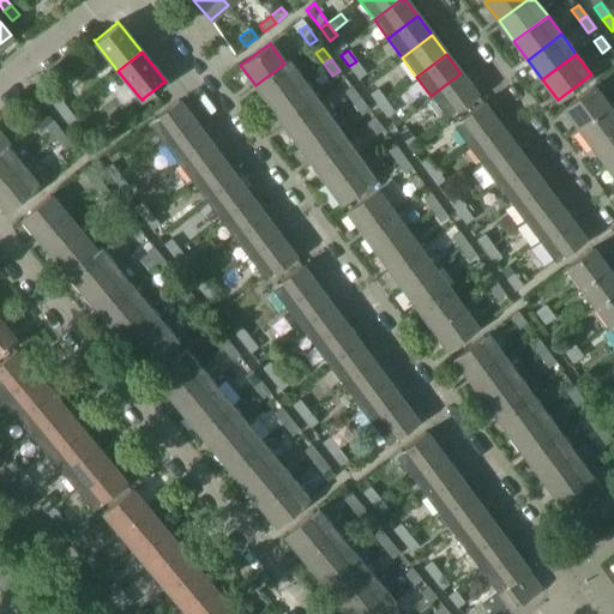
[(284,64),(256,85),(269,104),(304,79),(289,60),(284,64)]
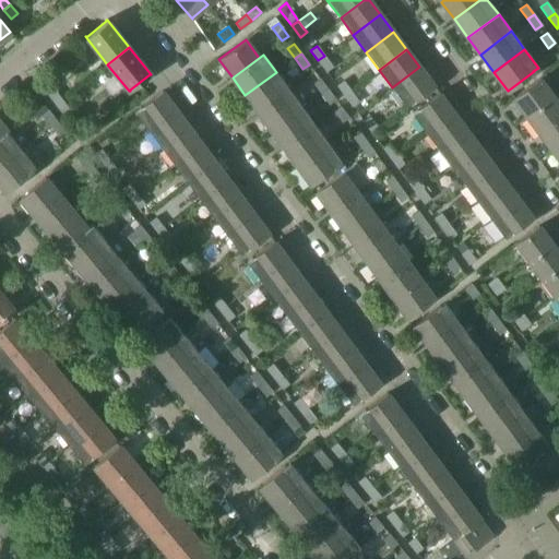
[(324,56),(318,60),(325,71),(332,67),(324,56)]
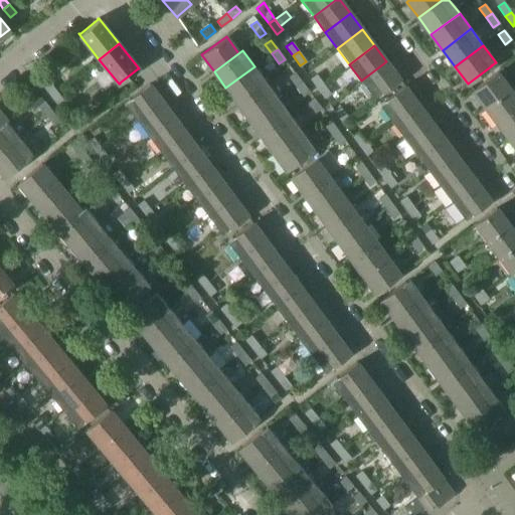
[(386,61),(361,80),(374,98),(378,94),(378,95),(399,78),(386,61)]
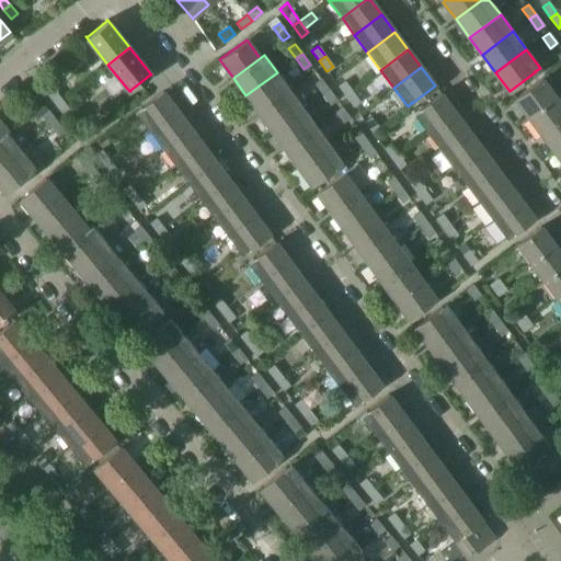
[(277,72),(245,95),(259,113),(289,90),(277,72)]
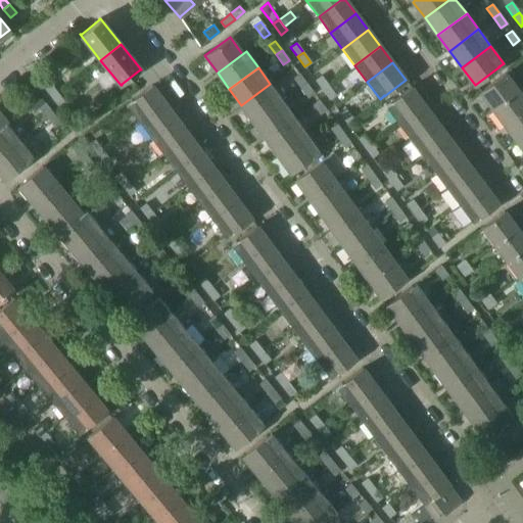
[(480,91),(492,108),(517,90),(505,73),(480,91)]
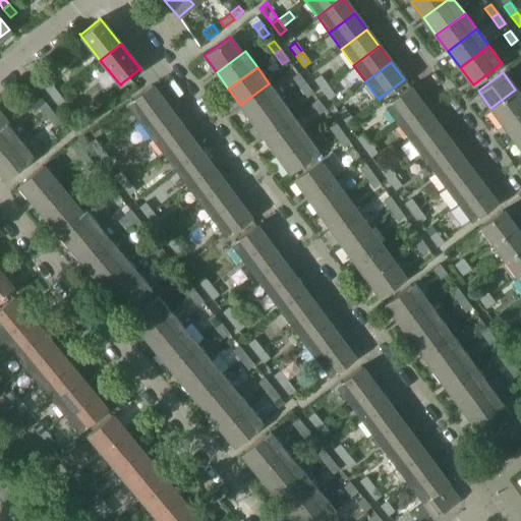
[(304,82),(298,73),(292,77),(299,87),(304,82)]
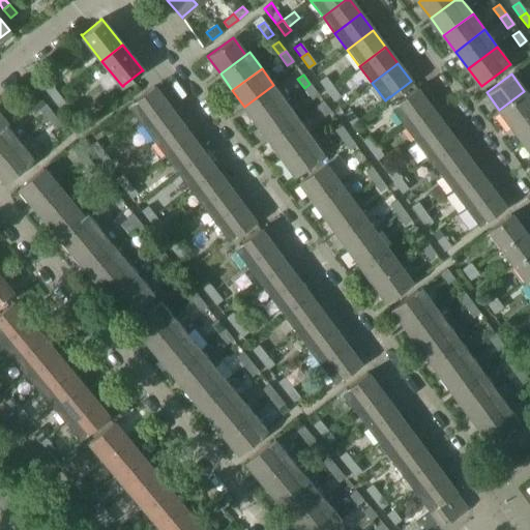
[(325,77),(319,81),(326,90),(332,86),(325,77)]
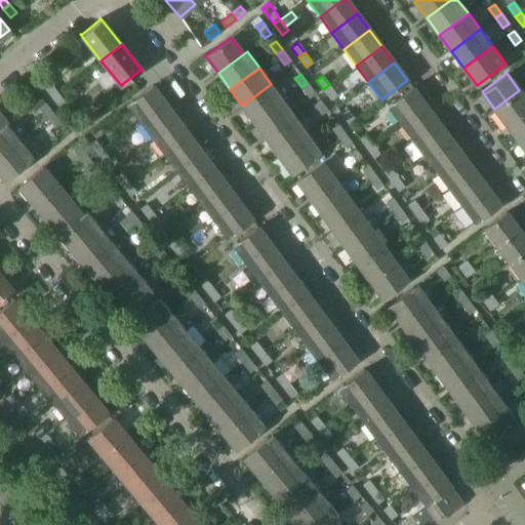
[(315,93),(307,83),(301,87),(309,97),(315,93)]
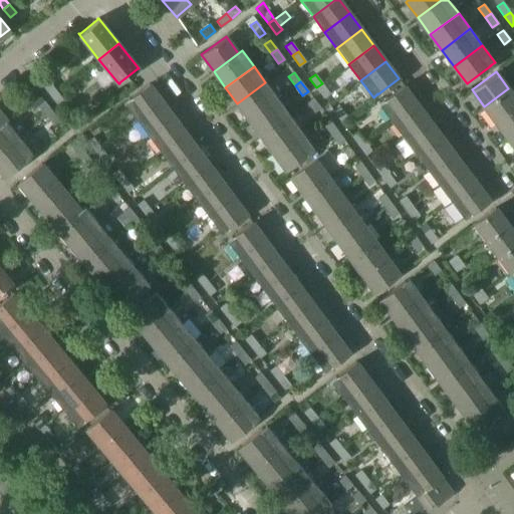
[(265,82),(237,103),(249,119),(277,98),(265,82)]
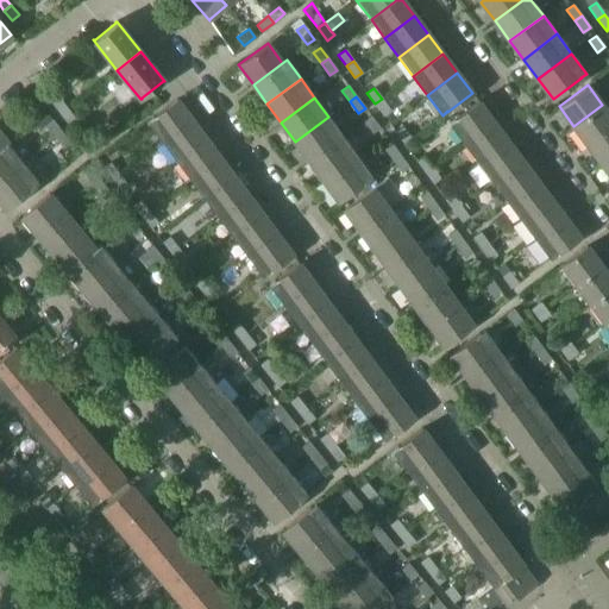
[(52,104),(61,115),(68,110),(58,99),(52,104)]
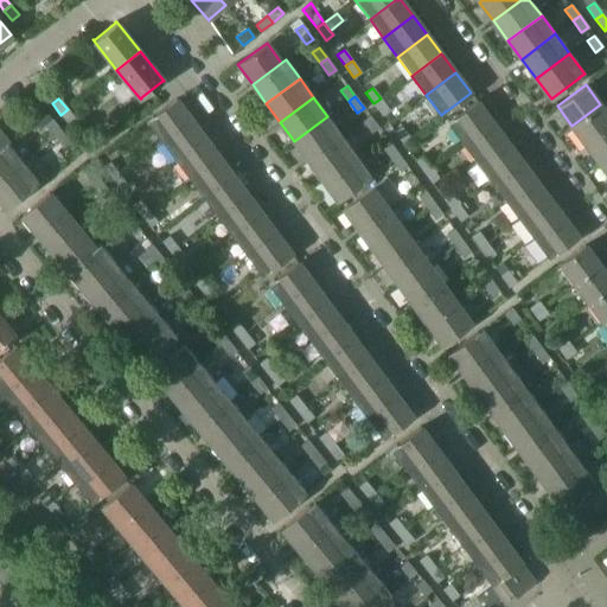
[(147,121),(161,141),(191,120),(176,98),(151,117),(152,117),(147,121)]
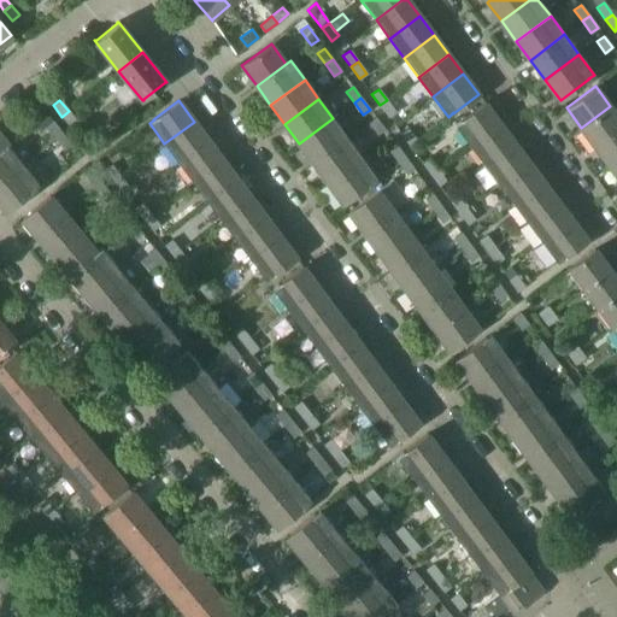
[(395,112),(387,100),(380,105),(388,117),(395,112)]
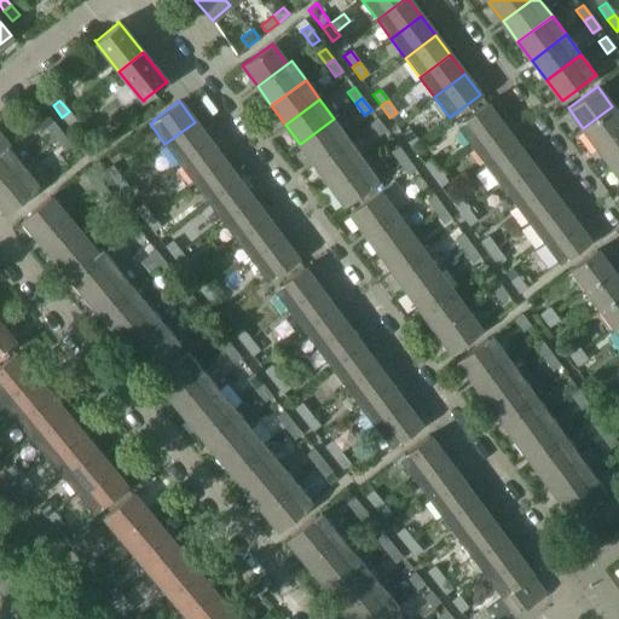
[(456,126),(470,145),(501,123),(486,103),(461,121),(461,122),(456,126)]
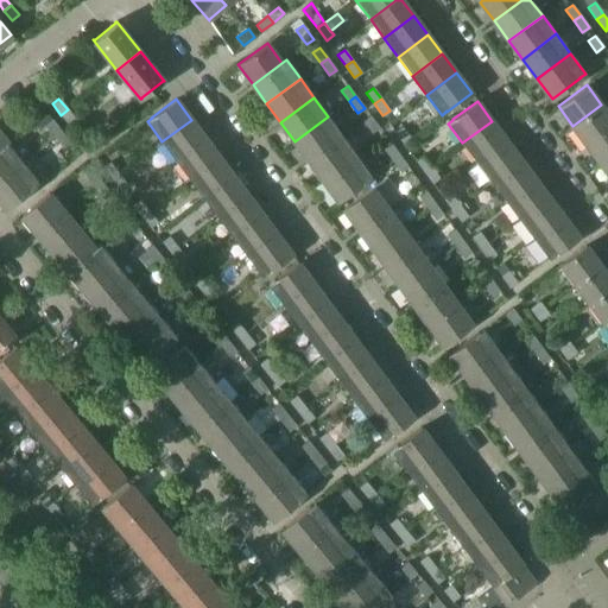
[(607,113),(601,105),(572,126),(587,145),(607,128),(607,113)]
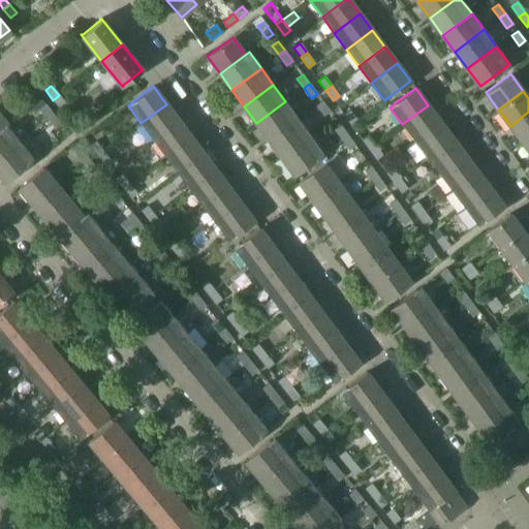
[(66,104),(59,95),(53,100),(60,110),(66,104)]
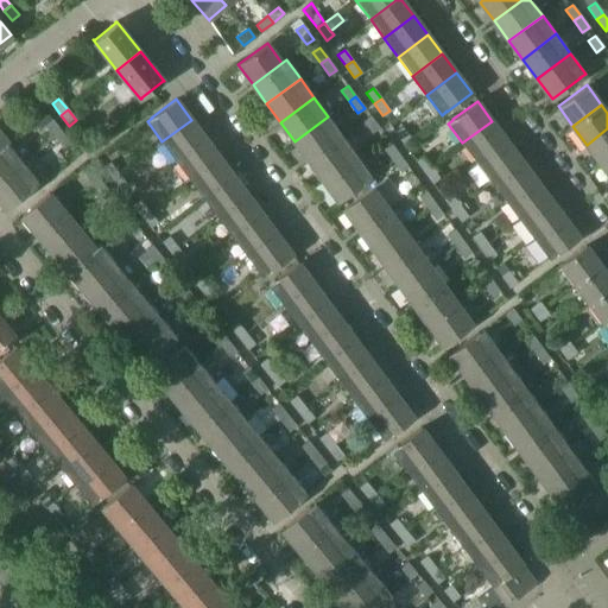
[(328,116),(295,141),(309,160),(342,135),(328,116)]
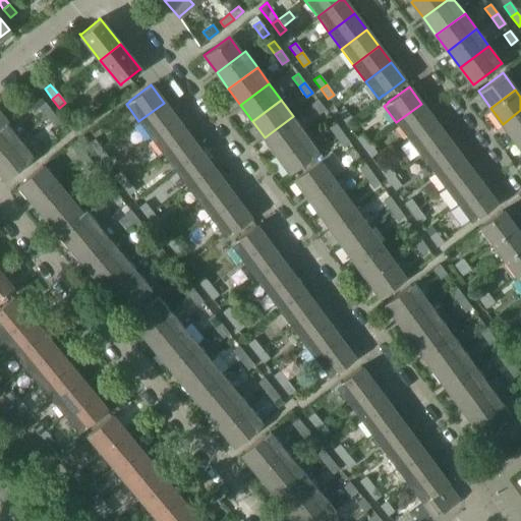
[(317,100),(311,104),(319,114),(325,109),(317,100)]
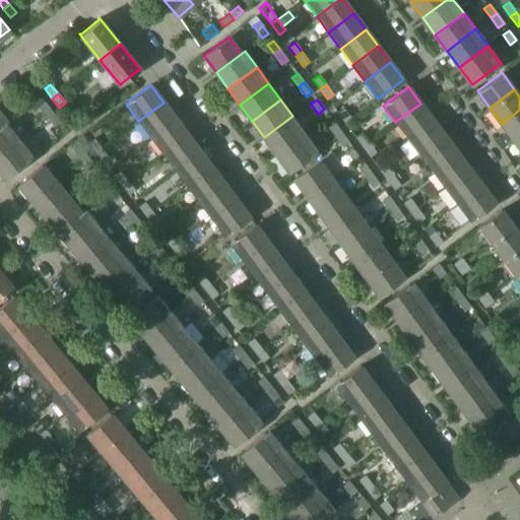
[(39,107),(47,117),(52,112),(45,103),(39,107)]
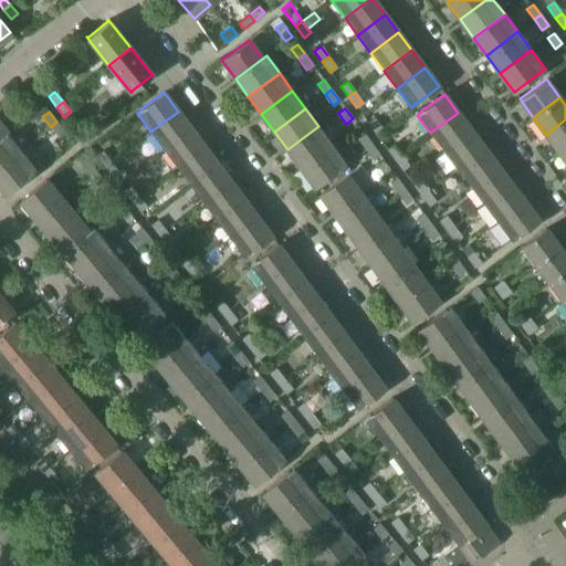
[(192,130),(178,112),(150,132),(165,150),(192,130)]
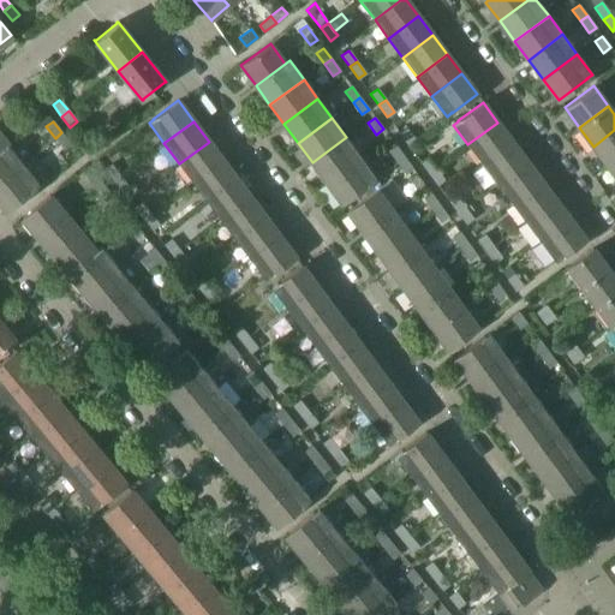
[(497,123),(467,144),(482,163),(512,142),(497,123)]
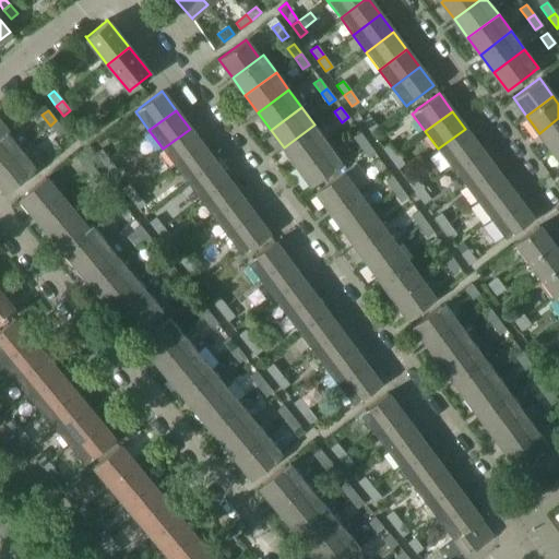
[(377,128),(369,117),(363,121),(371,132),(377,128)]
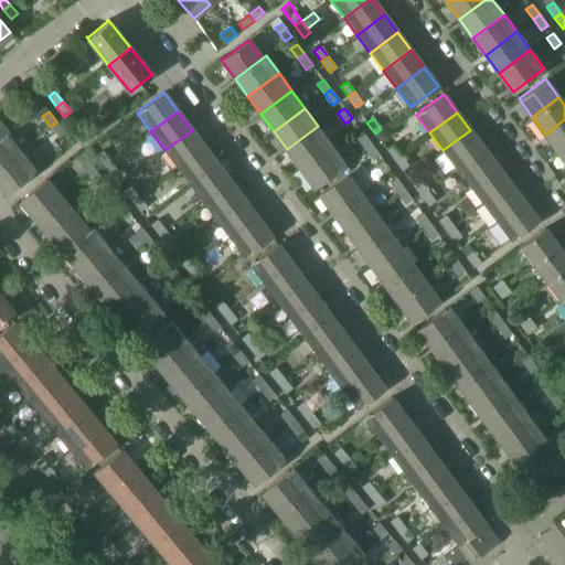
[(564,119),(545,135),(558,152),(564,147),(564,119)]
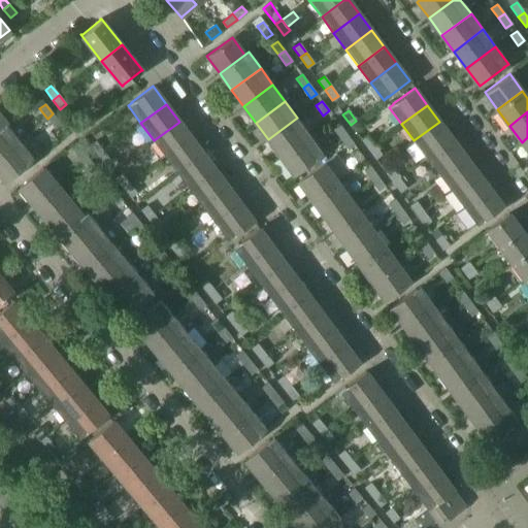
[(60,123),(53,113),(47,119),(55,128),(60,123)]
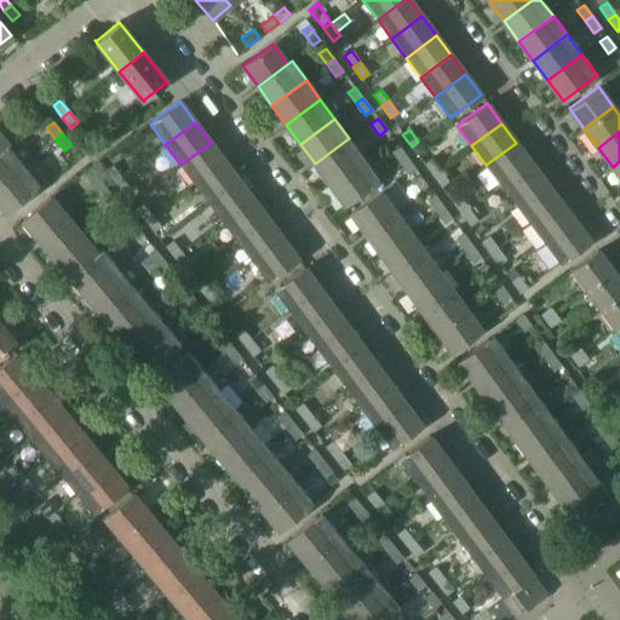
[(349,138),(315,164),(328,183),(363,159),(349,138)]
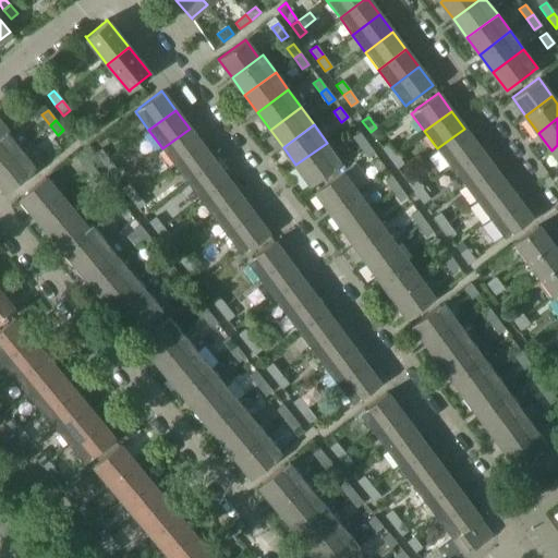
[(202,145),(190,129),(162,148),(174,165),(202,145)]
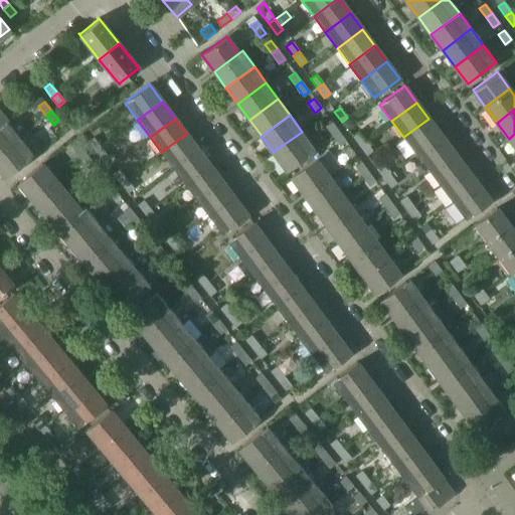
[(428,119),(403,137),(415,153),(441,135),(428,119)]
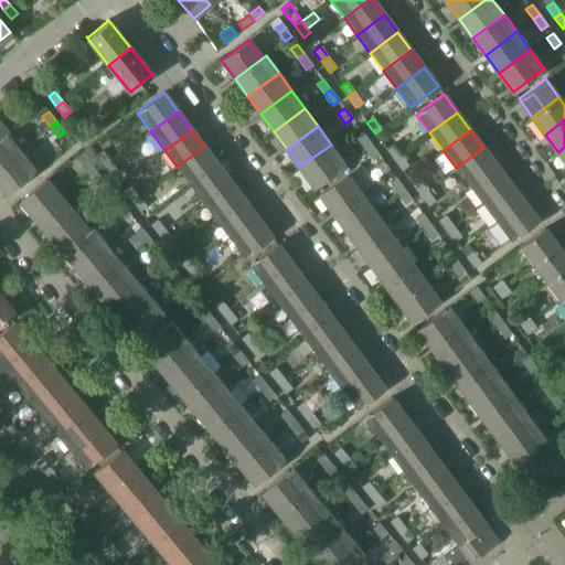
[(6,134),(0,138),(0,169),(21,152),(7,134),(6,134)]
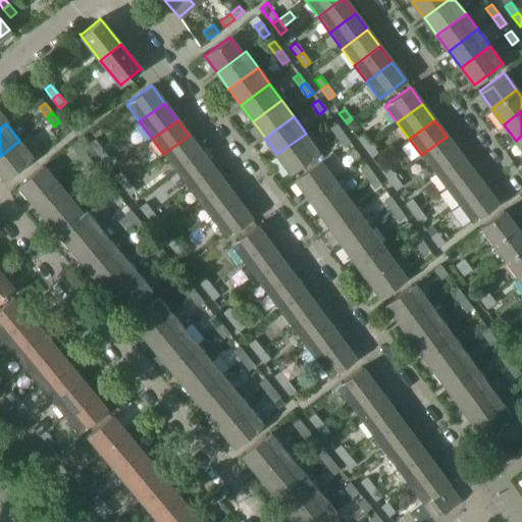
[(329,127),(336,138),(343,134),(335,123),(329,127)]
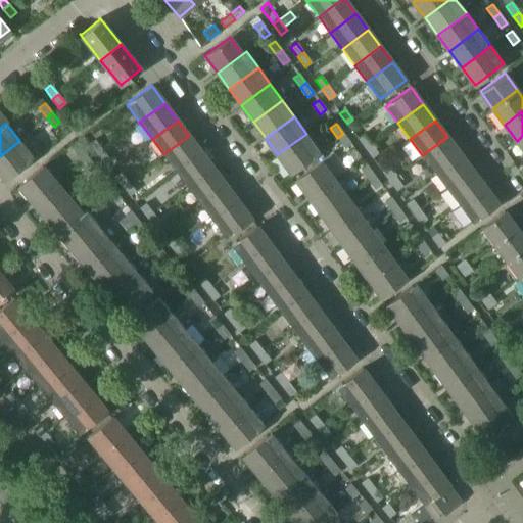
[(306,134),(277,154),(290,173),(315,154),(319,151),(306,134)]
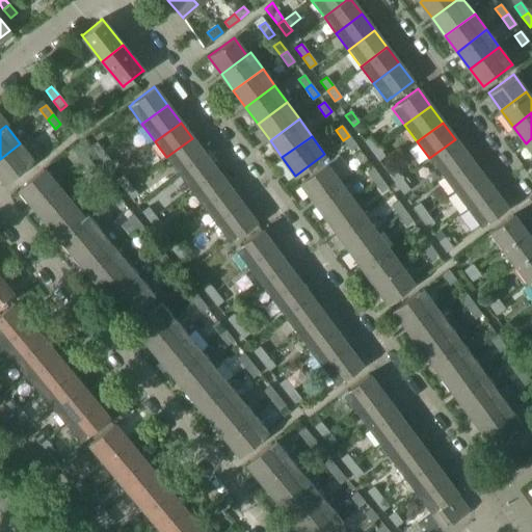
[(356,145),(349,136),(343,140),(350,151),(356,145)]
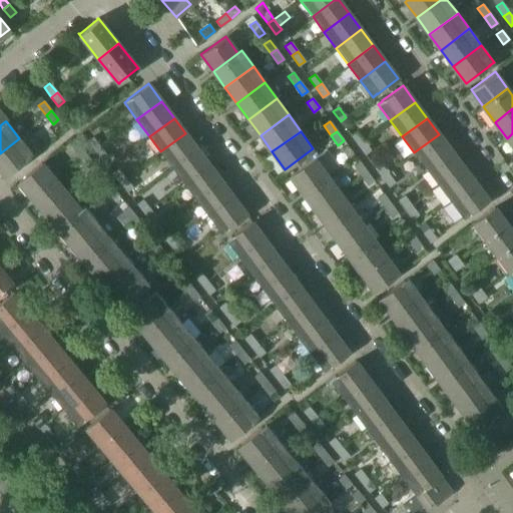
[(351,135),(358,144),(363,140),(357,131),(351,135)]
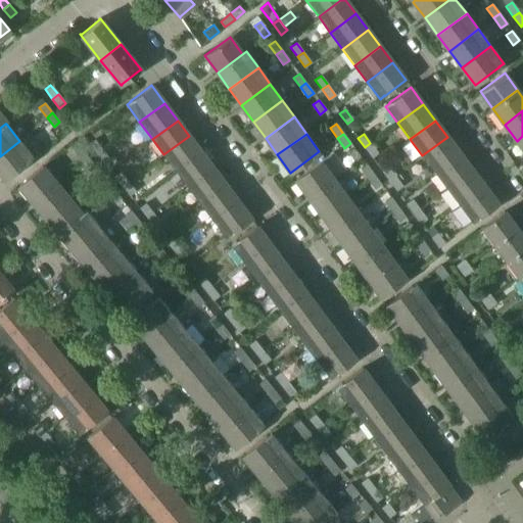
[(202,153),(189,136),(163,154),(177,173),(202,153)]
